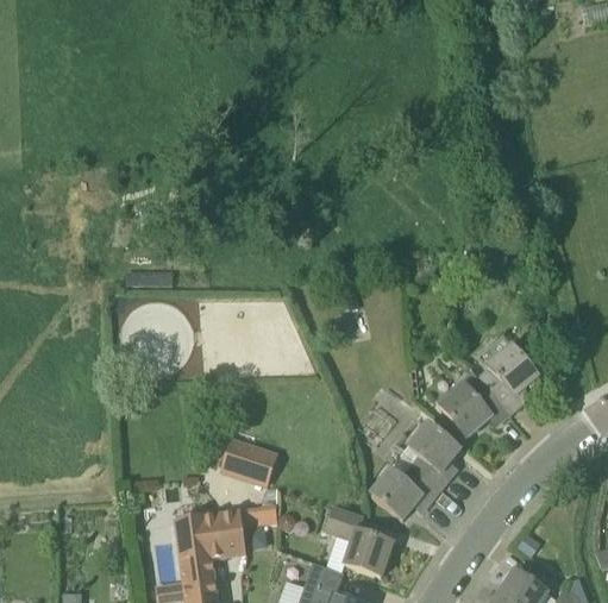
[(483,352),(495,366),(490,370),(490,372),(480,382),(508,415),(521,404),(515,396),(539,376),(516,349),(505,334),(483,352)]
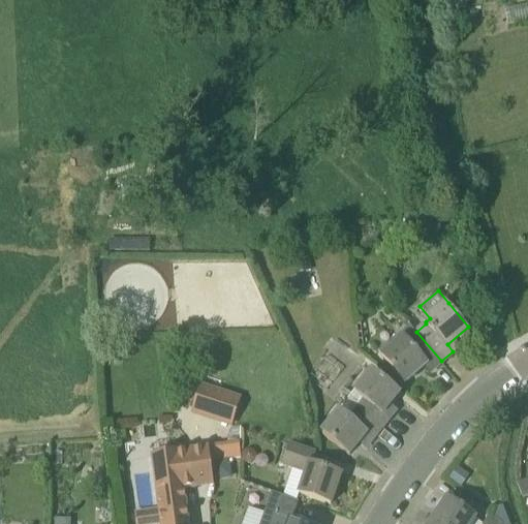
[(441,361),(416,332),(410,325),(380,350),(405,380),(427,362),(432,369),(441,361)]
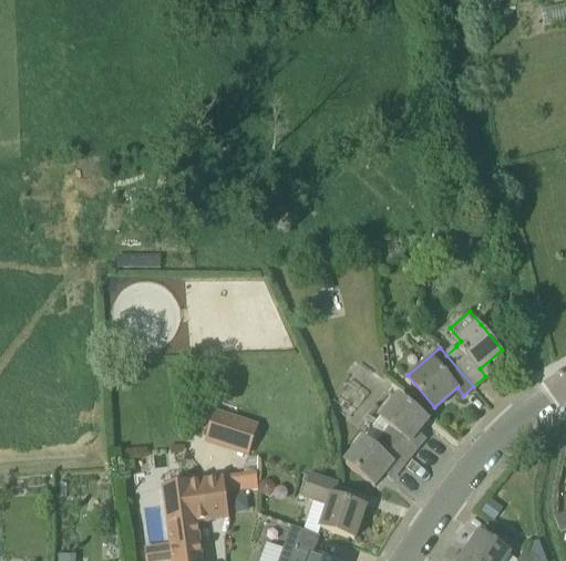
[(400,394),(373,426),(408,456),(424,436),(418,430),(429,417),(400,394)]
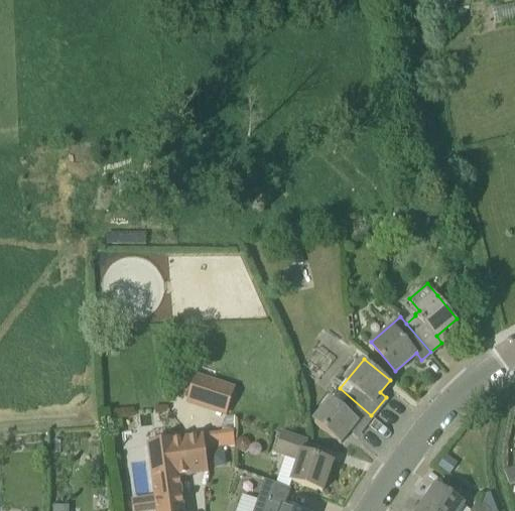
[(197,370),(186,400),(227,413),(236,383),(197,370)]
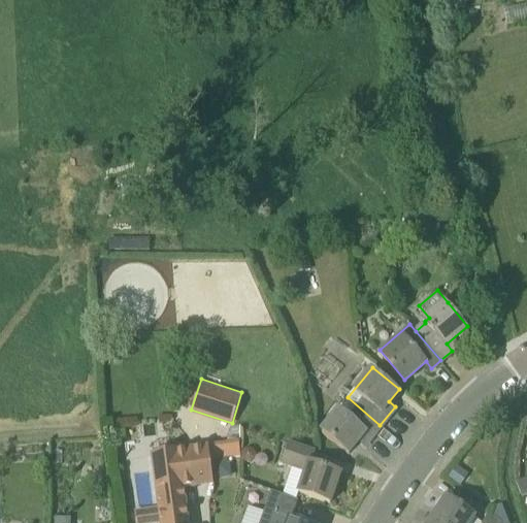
[(380,425),(348,397),(323,428),(349,451),(359,438),(365,444),(380,425)]
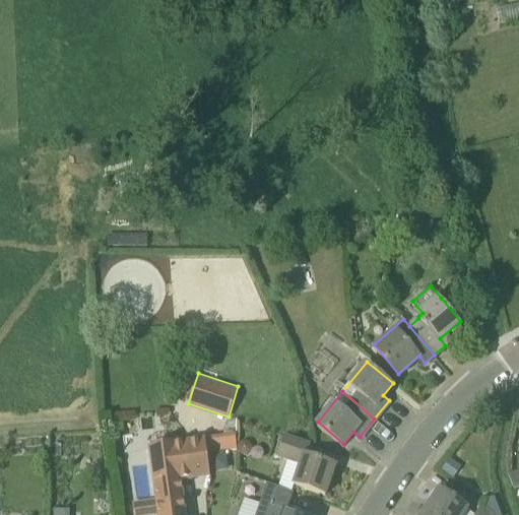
[(152,471),(155,471),(160,514),(186,514),(182,476),(211,473),(208,449),(238,445),(236,430),(205,434),(205,436),(176,440),(176,441),(148,444),(152,471)]
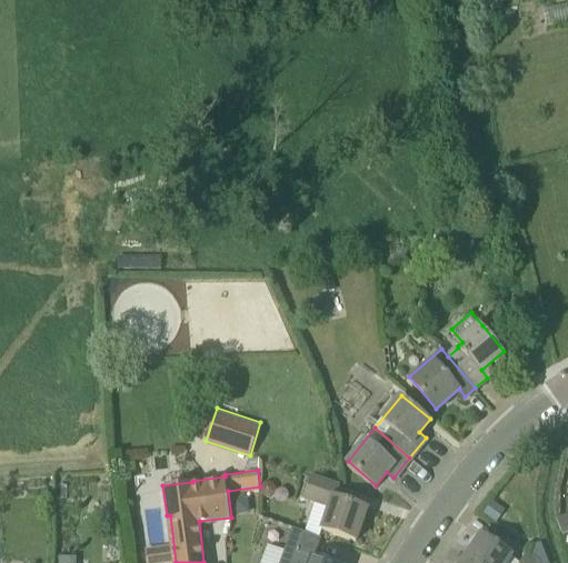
[(330,505),(322,526),(357,538),(367,505),(335,495),(339,482),(312,473),(304,496),(330,505)]
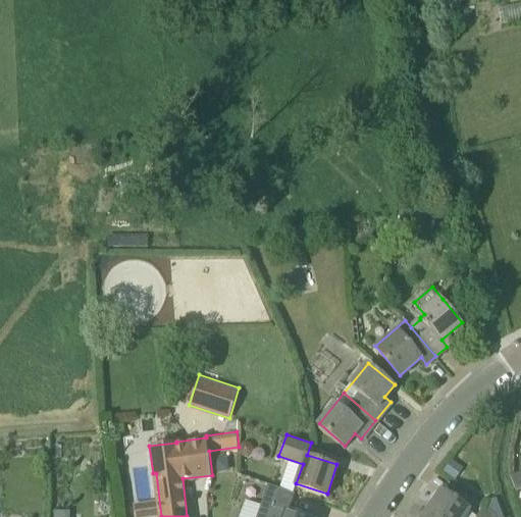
[(250,440),(244,440),(241,444),(241,450),(244,454),(250,453),(254,450),(254,444),(250,440)]
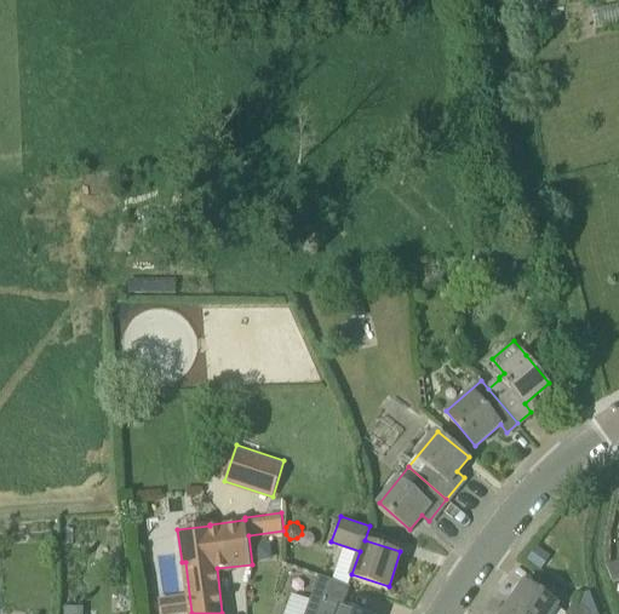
[(537,562),(546,547),(537,541),(527,556),(537,562)]
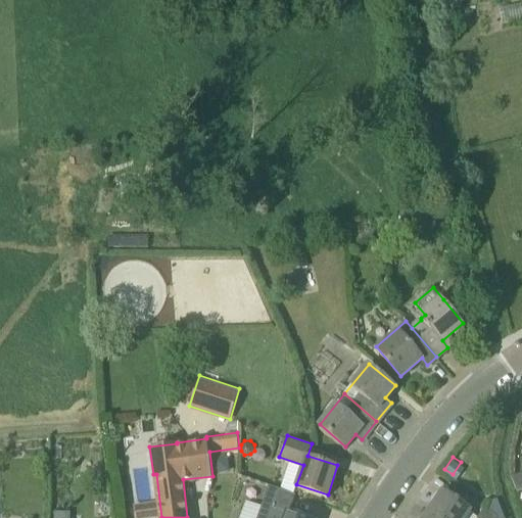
[(521,470),(512,474),(517,488),(521,486),(521,470)]
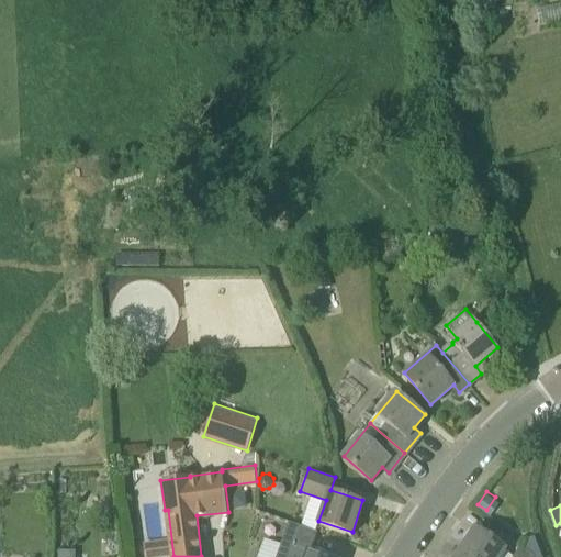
[(266,512),(261,533),(279,536),(282,515),(266,512)]
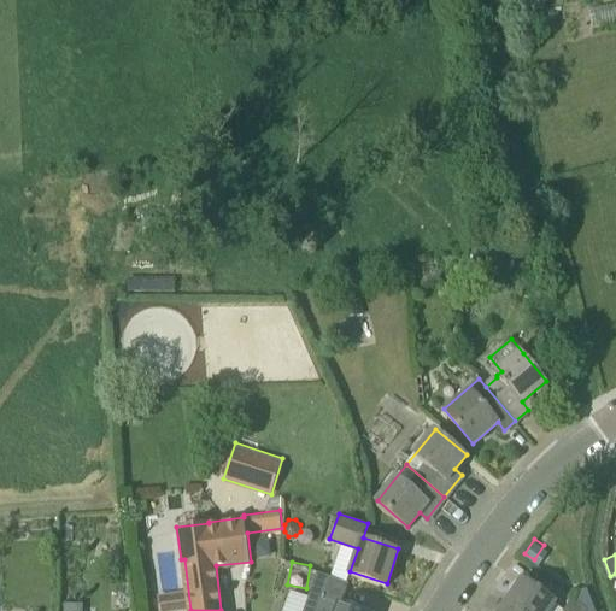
[(363,610),(339,603),(347,580),(318,570),(309,595),(324,600),(320,610),(363,610)]
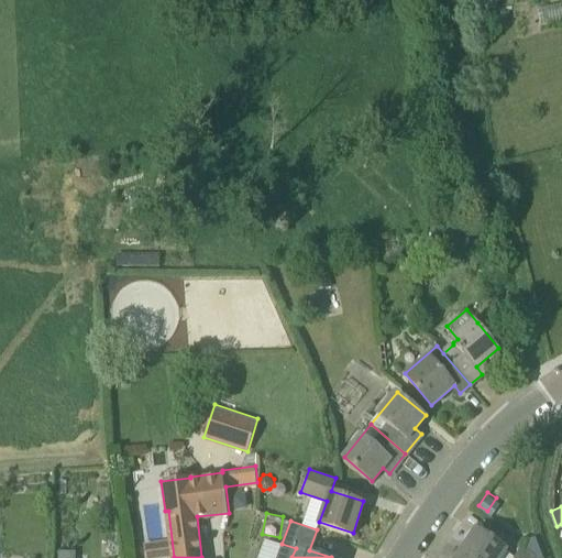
[(460,549),(473,557),(500,557),(508,547),(476,525),(460,549)]
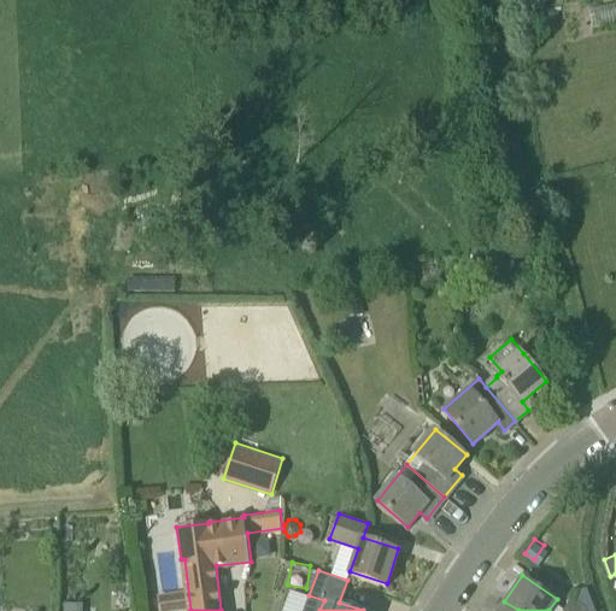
[(160,610),(183,607),(182,591),(159,593),(160,610)]
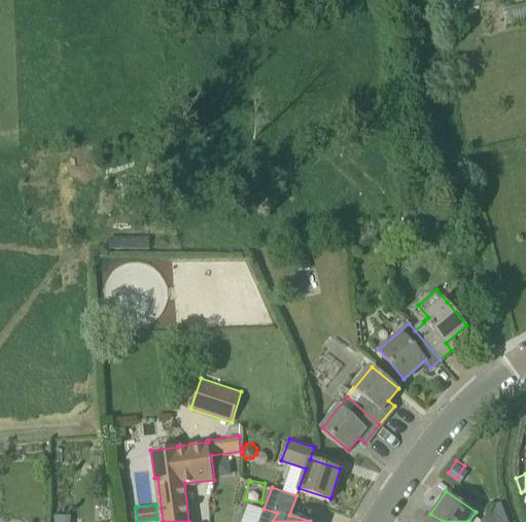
[(504,521),(500,519),(487,510),(481,520),(483,521),(504,521)]
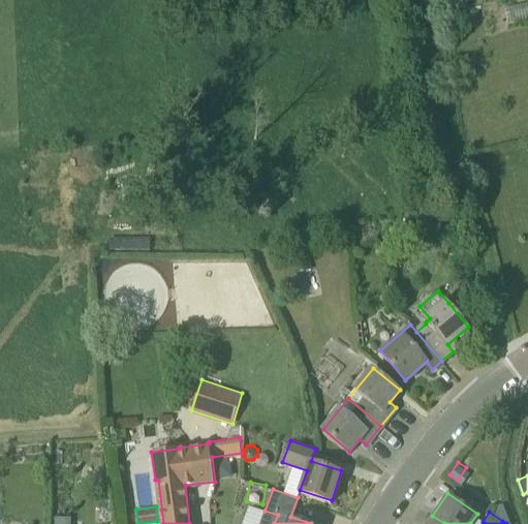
[(69,523),(70,515),(56,515),(56,523),(69,523)]
